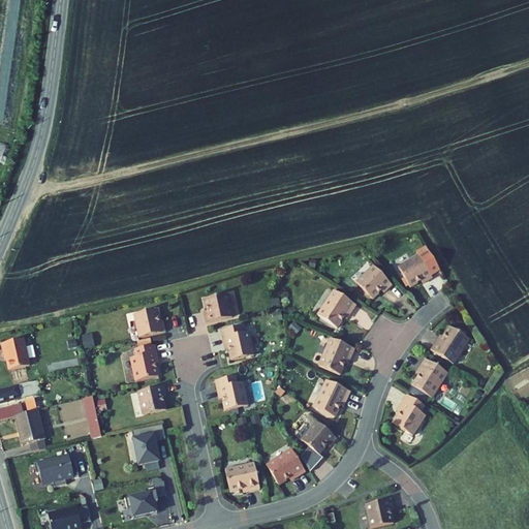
[(425,282),(431,278),(417,255),(397,268),(409,287),(419,281),(423,279),(425,282)]
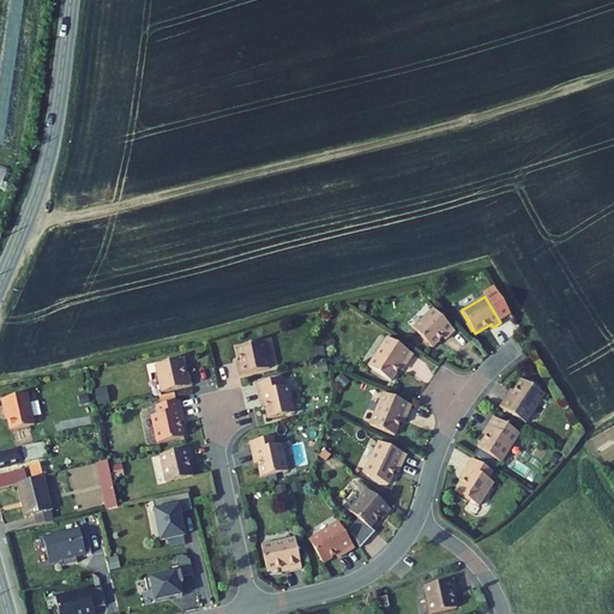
[(449,338),(456,332),(434,309),(414,329),(433,348),(443,338),(445,336),(449,338)]
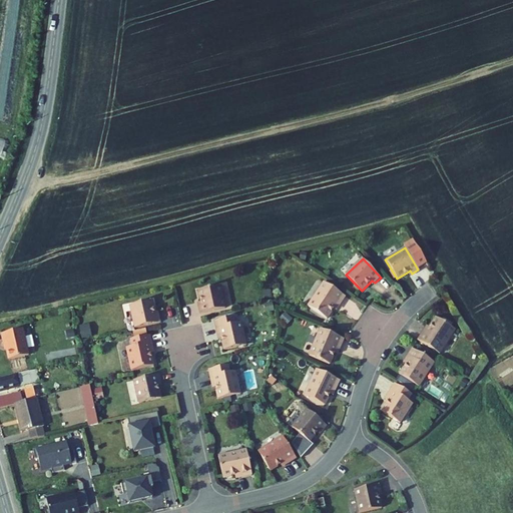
[(324,283),(309,307),(328,319),(334,309),(336,306),(339,308),(346,296),(324,283)]
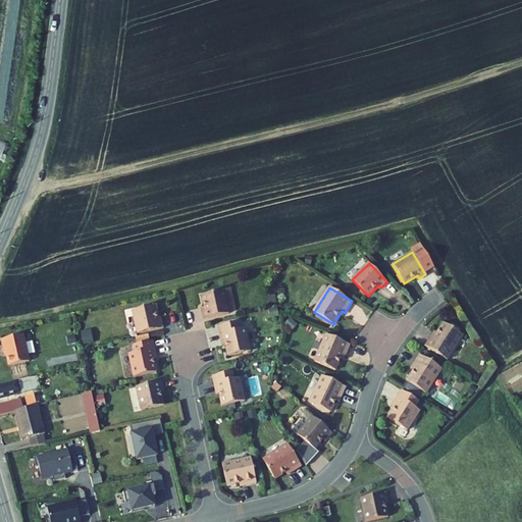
[(201,311),(203,319),(228,313),(223,290),(201,295),(204,307),(205,310),(201,311)]
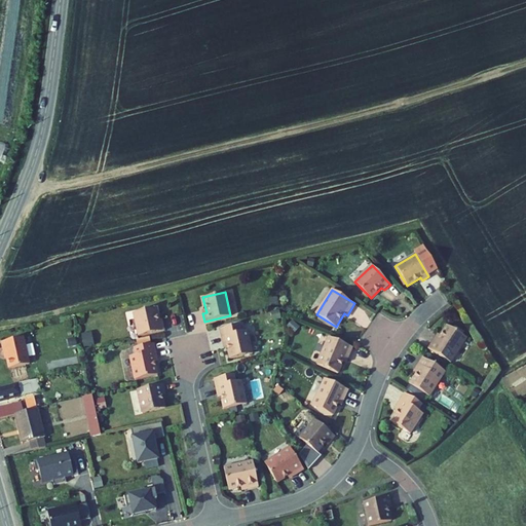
[(154,307),(133,312),(138,336),(163,330),(161,322),(158,323),(157,320),(154,307)]
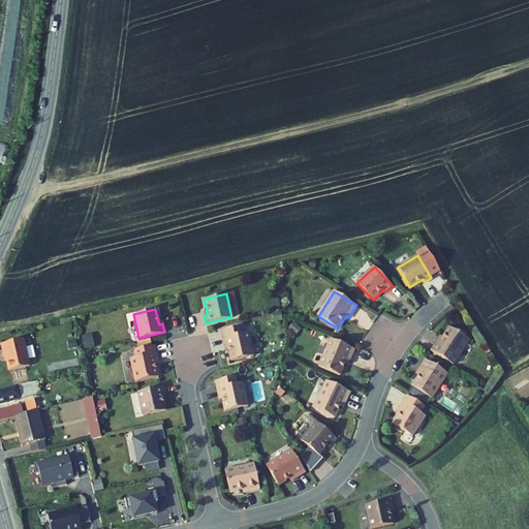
[(241,325),(220,331),(224,346),(227,345),(228,348),(230,361),(253,355),(248,332),(242,334),(241,325)]
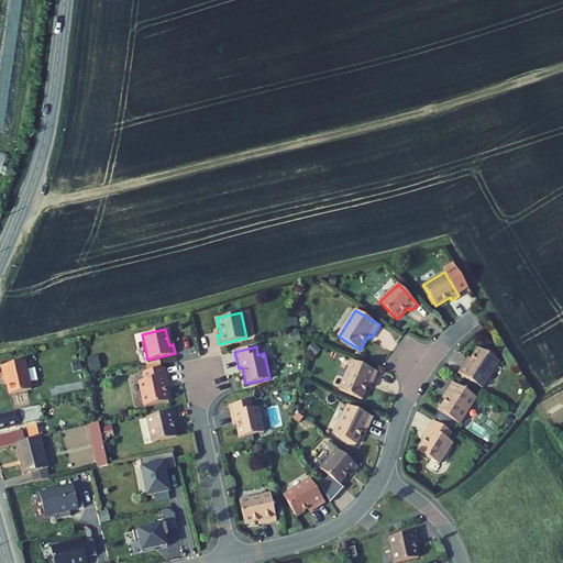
[(481,387),(498,361),(477,348),(470,359),(468,362),(465,360),(456,372),(481,387)]
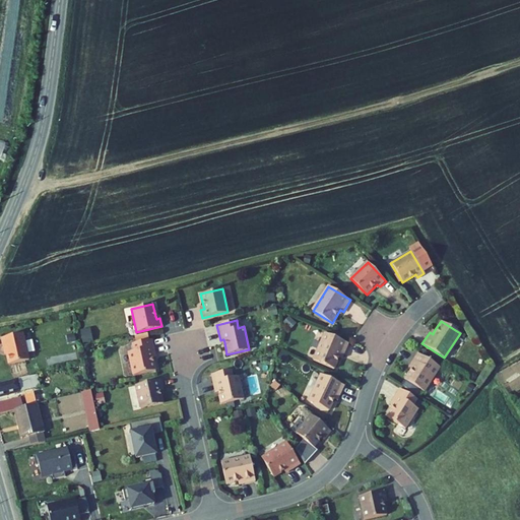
[(90,329),(81,331),(84,343),(93,341),(90,329)]
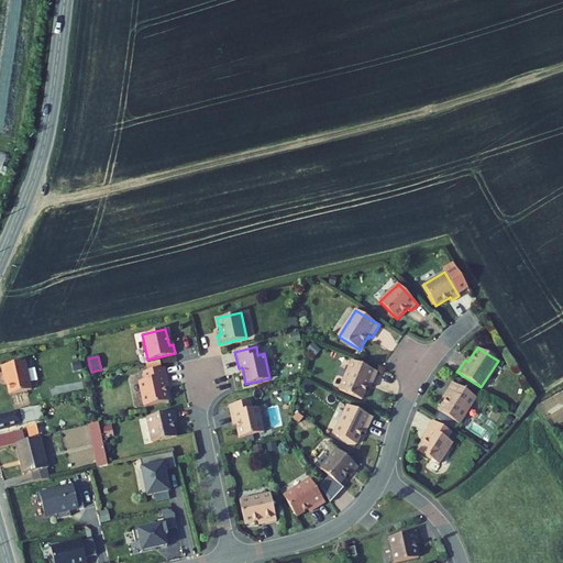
[(351,361),(339,389),(361,399),(366,387),(367,384),(372,386),(377,372),(351,361)]
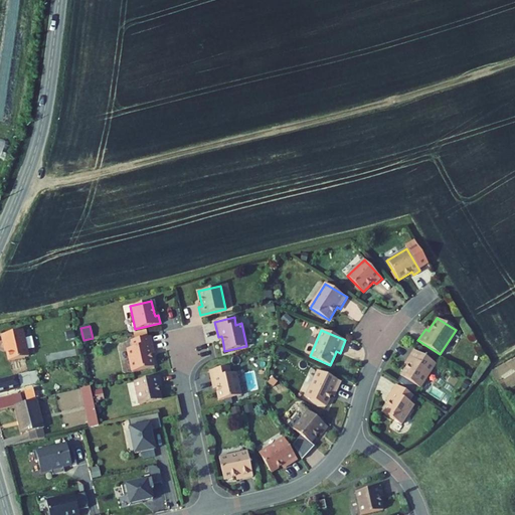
[(22,331),(1,336),(3,344),(5,343),(9,360),(29,355),(22,331)]
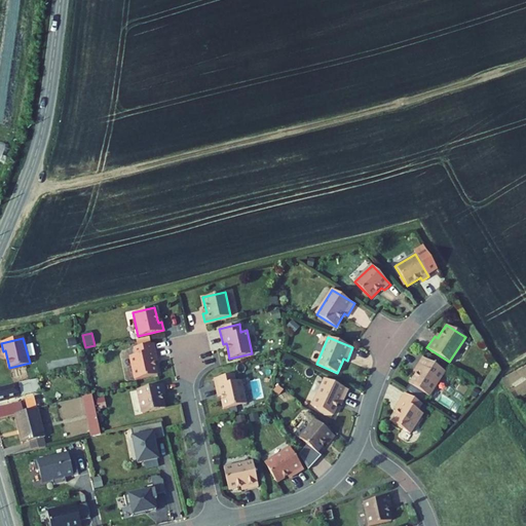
[(75,338),(68,340),(69,347),(77,345),(75,338)]
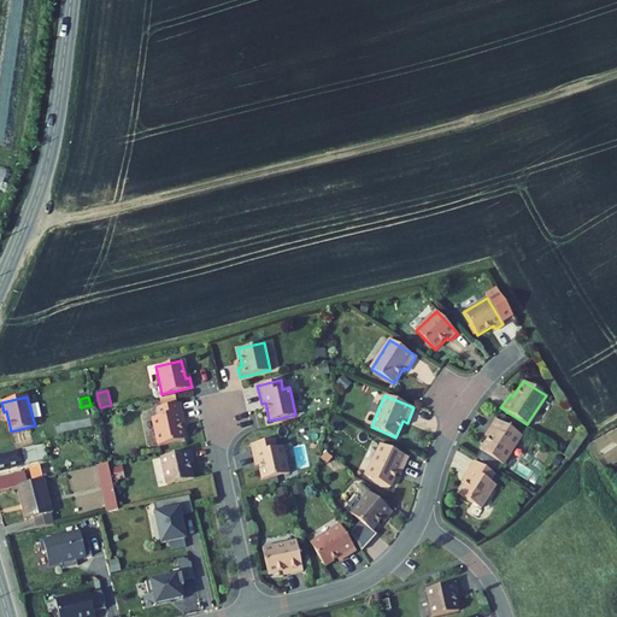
[(180,403),(159,407),(162,416),(153,418),(160,445),(183,439),(181,425),(180,422),(183,421),(180,403)]
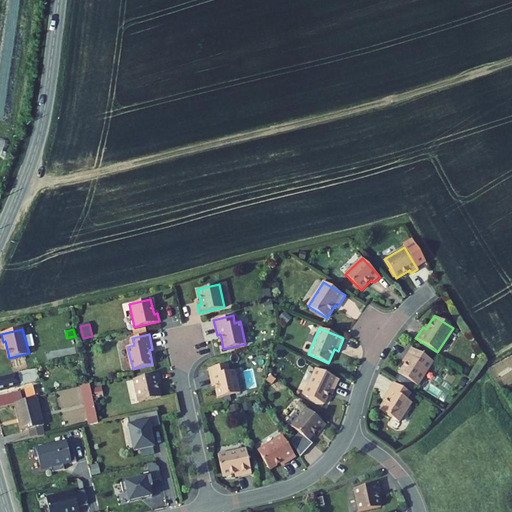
[(432,361),(410,347),(403,358),(406,360),(404,363),(398,373),(417,385),(432,361)]
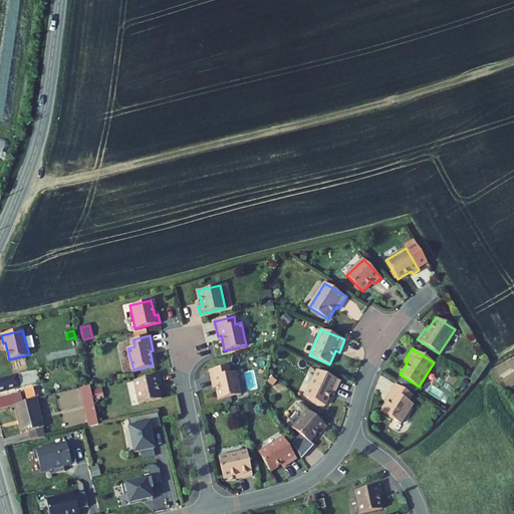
[(9,359),(12,369),(24,366),(22,356),(9,359)]
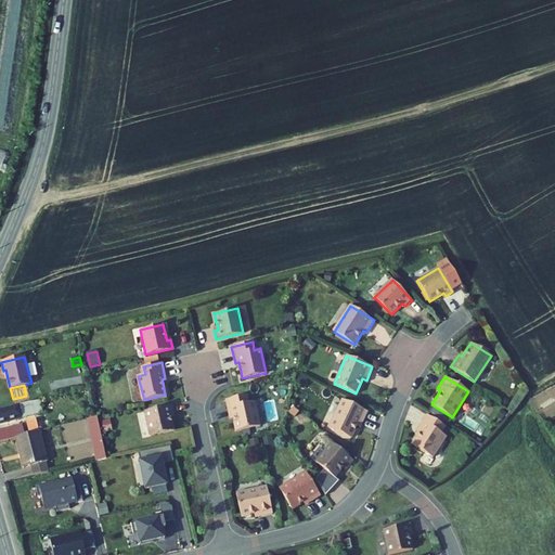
[(246,395),(224,400),(228,416),(232,415),(233,418),(235,431),(259,426),(254,401),(247,403),(246,395)]
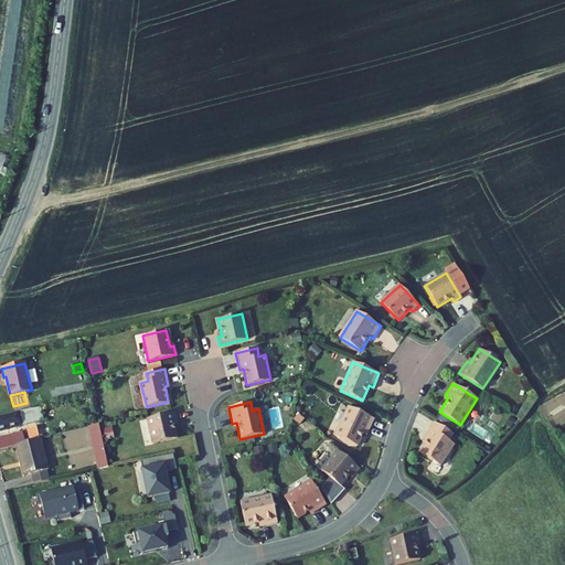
[(41,407),(0,416),(0,430),(44,420),(41,407)]
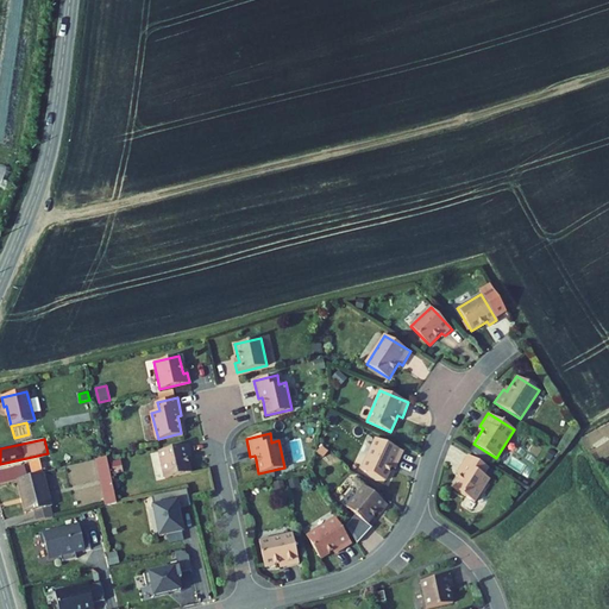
[(375,439),(360,470),(384,481),(390,468),(393,464),(396,466),(403,452),(375,439)]
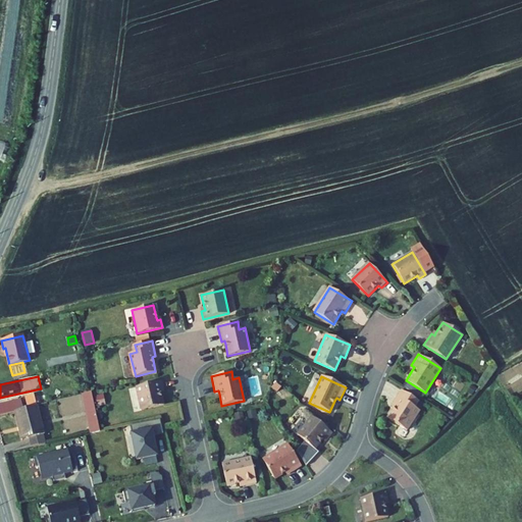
[(163,388),(161,380),(136,386),(141,410),(163,405),(160,393),(159,389),(163,388)]
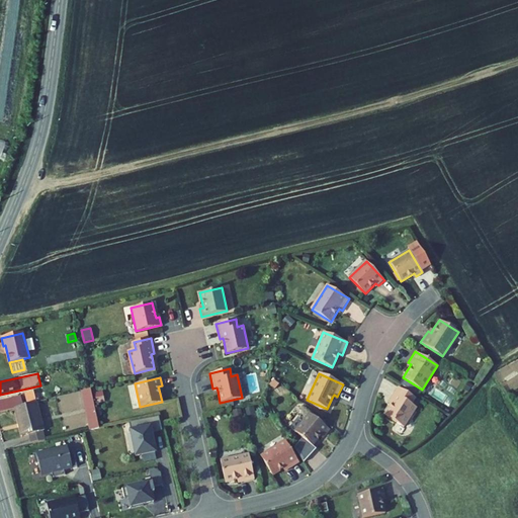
[(416,397),(399,385),(390,399),(393,401),(392,403),(384,413),(404,426),(417,406),(412,403),(416,397)]
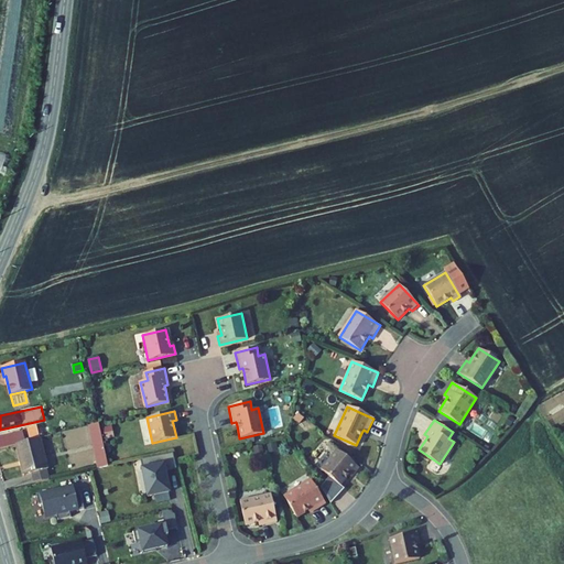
[(99,423),(89,425),(99,468),(108,466),(99,423)]
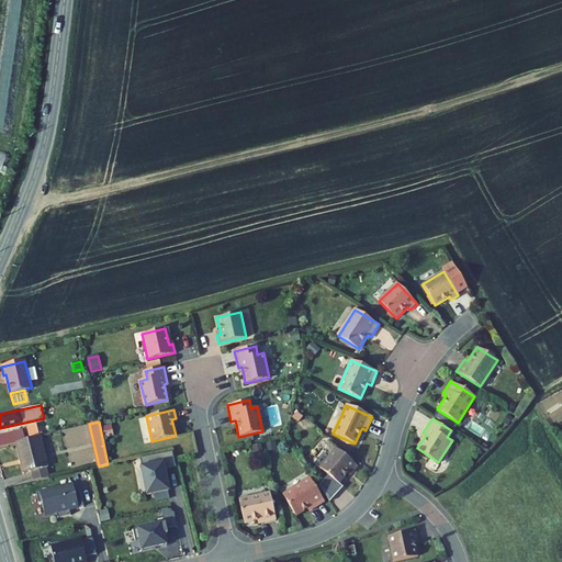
[(42,423),(26,427),(27,433),(30,439),(40,437),(45,436),(42,423)]
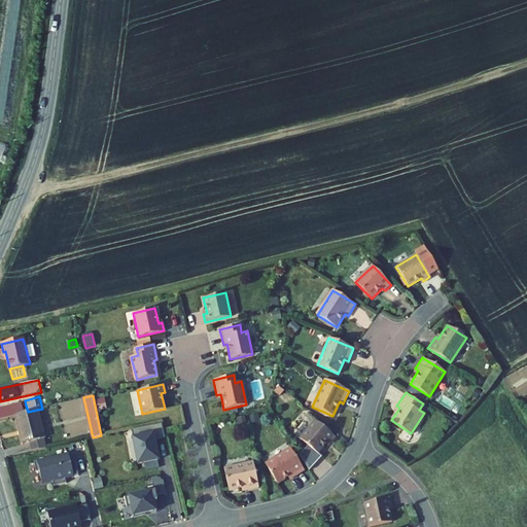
[(24,407),(0,411),(0,419),(15,415),(25,413),(24,407)]
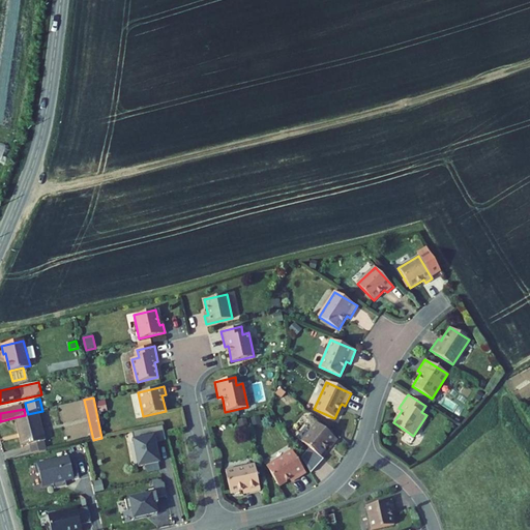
[(46,451),(37,412),(28,414),(25,415),(16,417),(23,447),(30,445),(33,454),(46,451)]
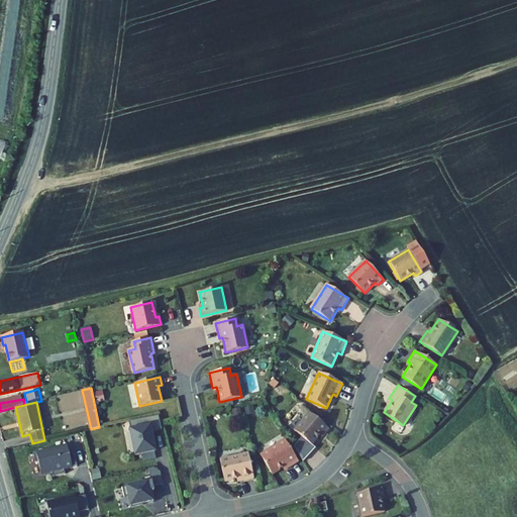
[(294,431),(311,445),(319,435),(321,433),(324,435),(329,429),(309,413),(294,431)]
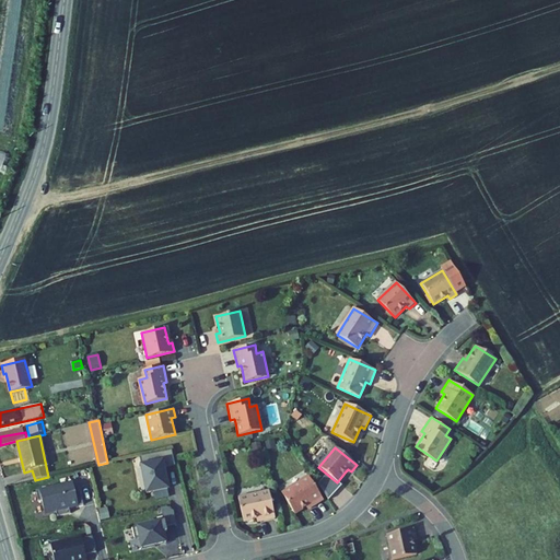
[(170,448),(138,456),(146,492),(167,487),(162,466),(173,464),(170,448)]
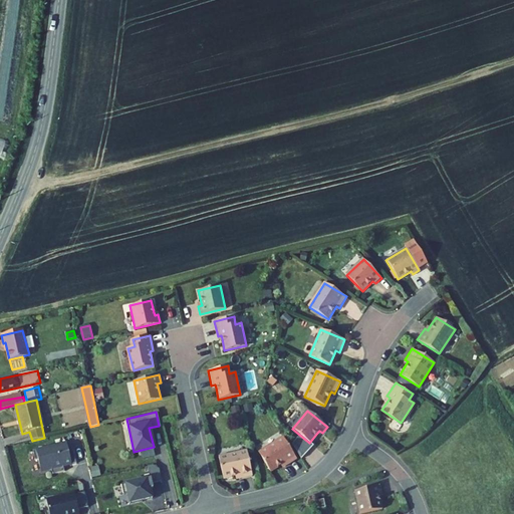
[(282,437),(258,453),(270,471),(280,465),(283,463),(285,466),(296,459),(282,437)]
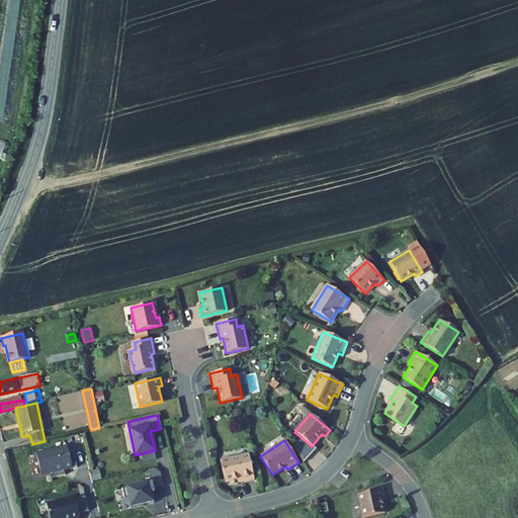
[(52,473),(53,478),(65,476),(64,470),(77,467),(74,454),(70,455),(68,446),(33,454),(35,464),(38,463),(41,476),(52,473)]
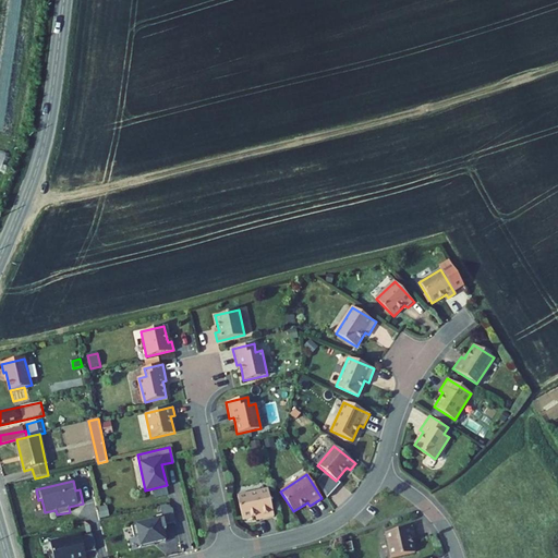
[(267,488),(237,496),(242,520),(254,517),(258,516),(258,520),(274,517),(267,488)]
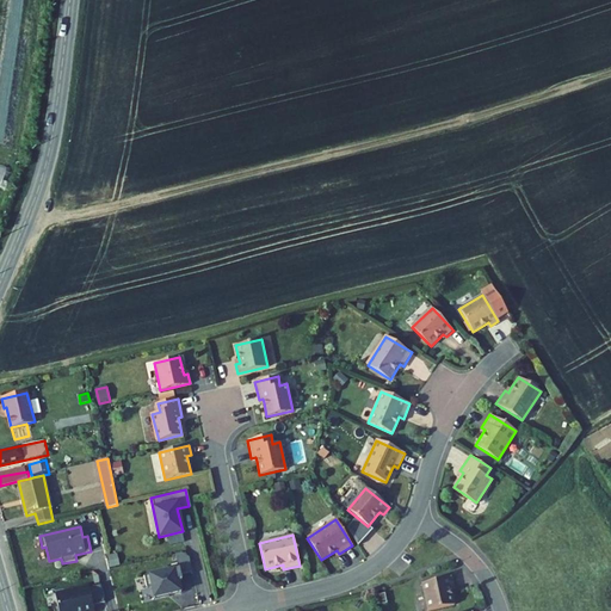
[(181,553),(176,554),(178,567),(143,575),(147,587),(152,586),(155,599),(170,596),(168,594),(181,591),(178,580),(181,579),(180,573),(192,571),(189,556),(181,553)]
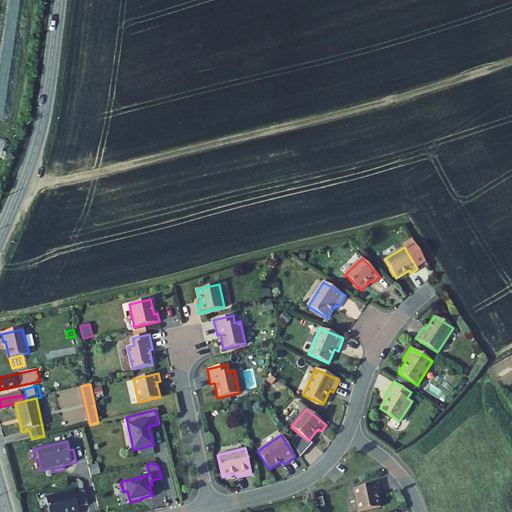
[(354,511),(356,511),(377,508),(374,496),(373,493),(377,492),(375,485),(350,490),(354,511)]
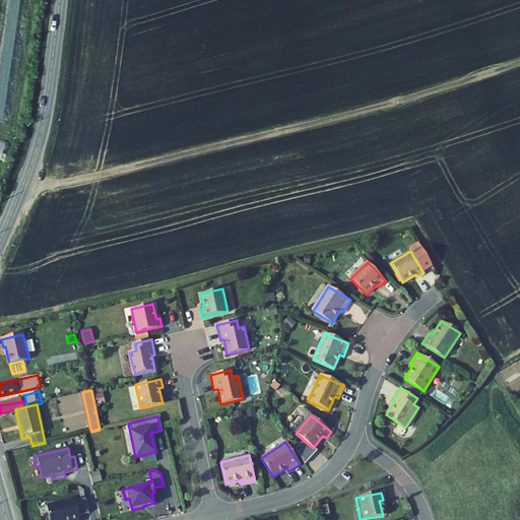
[(75,499),(47,506),(50,517),(46,518),(46,519),(80,519),(79,516),(89,513),(85,498),(76,501),(75,499)]
